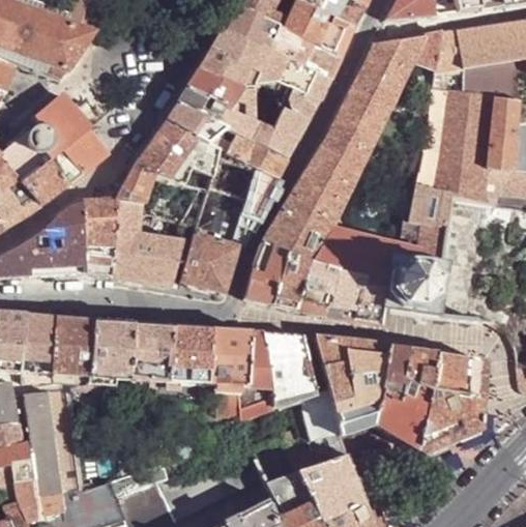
[(79,0),(76,12),(72,22),(34,8),(10,0),(0,0),(0,45),(52,63),(48,75),(63,81),(98,30),(97,30),(108,0),(79,0)]
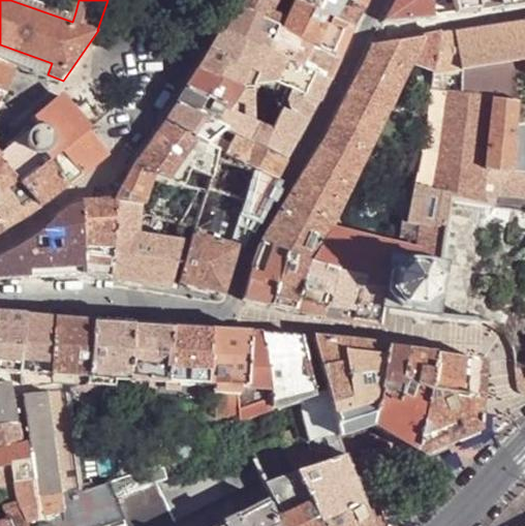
[(10,0),(34,8),(72,22),(75,12),(40,0),(10,0)]
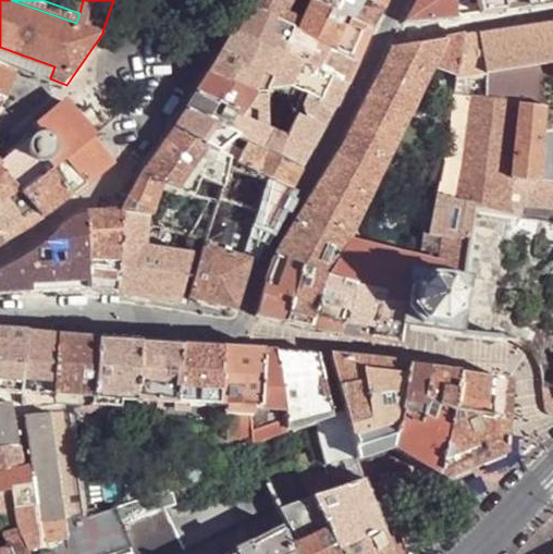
[(254,0),(252,4),(287,23),(291,10),(295,0),(254,0)]
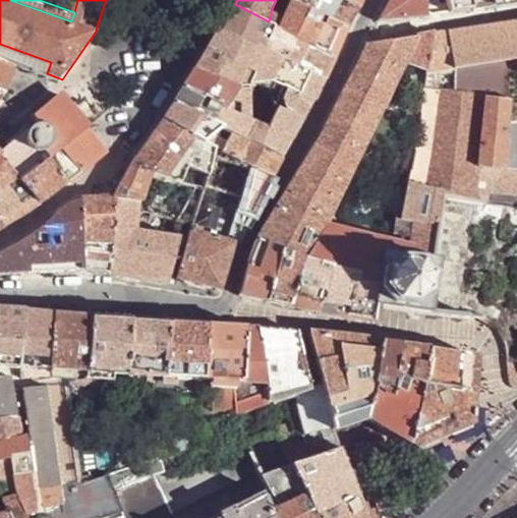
[(347,35),(350,25),(298,0),(292,0),(286,16),(283,27),(338,55),(347,35)]
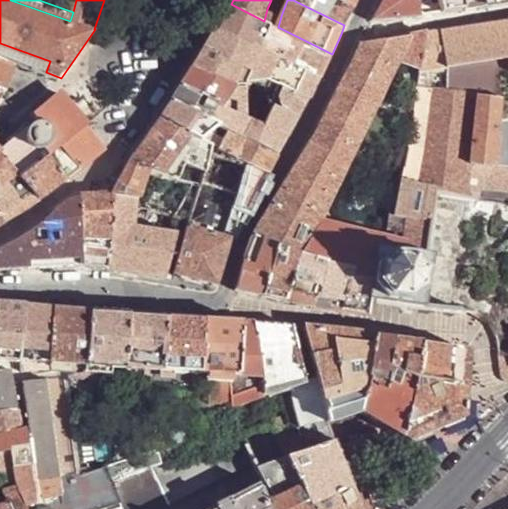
[(293,0),(344,25),(350,14),(355,5),(345,0),(293,0)]
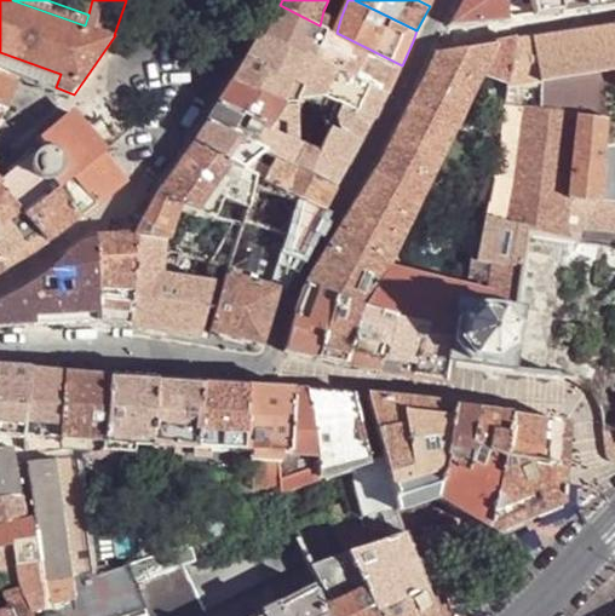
[(466,0),(455,22),(511,17),(507,0),(466,0)]
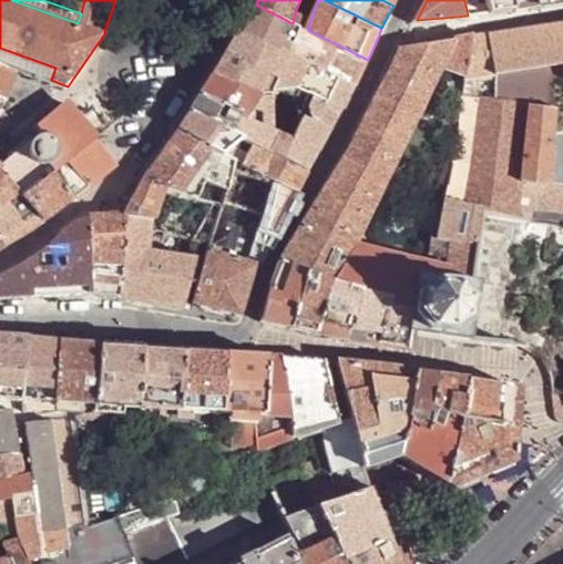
[(481,0),(483,13),(495,11),(493,0),(481,0)]
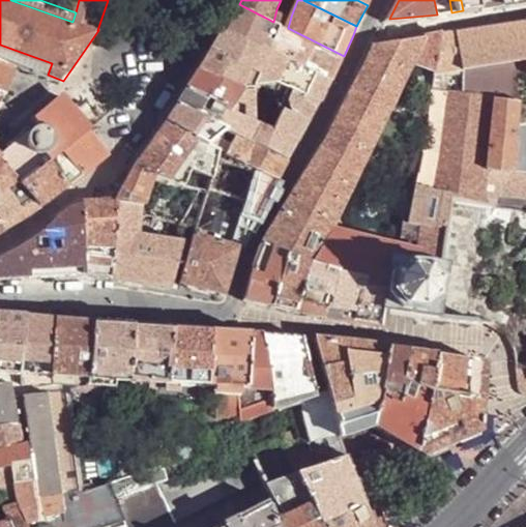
[(461,0),(463,10),(486,7),(485,0),(461,0)]
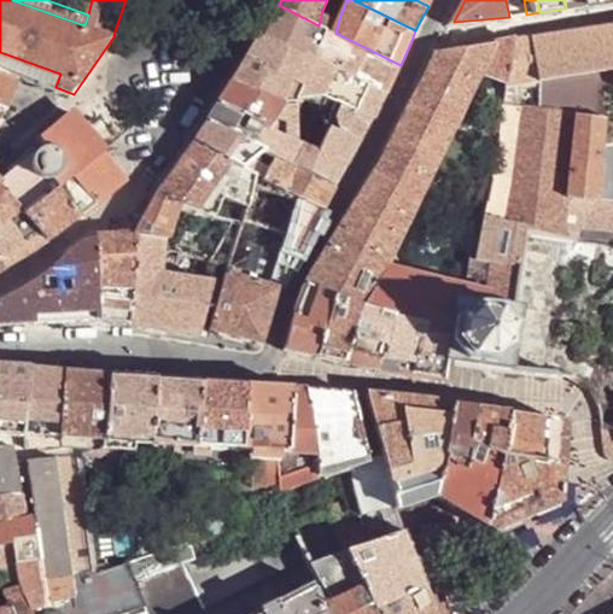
[(268,23),(264,31),(310,53),(314,45),(322,50),(331,31),(319,25),(279,5),(268,23)]
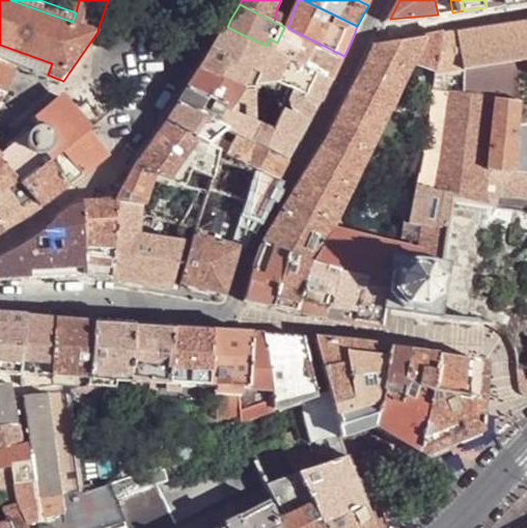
[(277,9),(274,22),(284,27),(288,28),(292,17),(277,9)]
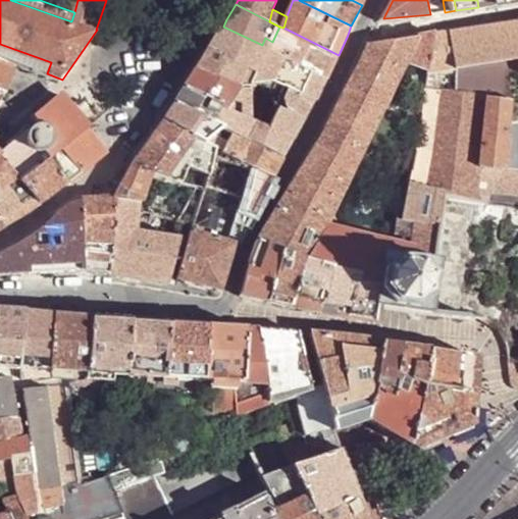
[(517,18),(437,30),(431,67),(430,69),(428,87),(486,94),(513,97),(514,76),(517,75),(517,18)]
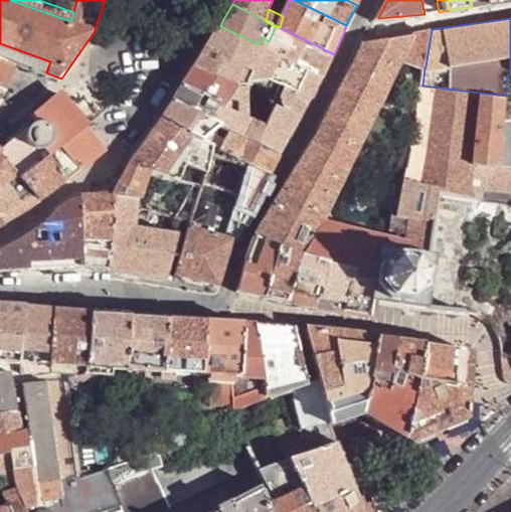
[(211,39),(207,44),(231,55),(258,66),(267,48),(266,48),(259,44),(220,26),(211,39)]
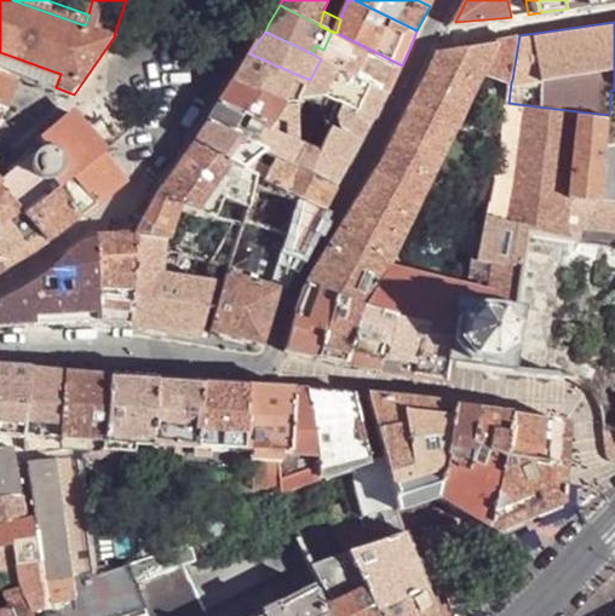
[(401,69),(402,65),(337,33),(332,32),(323,50),(320,58),(321,58),(390,91),(401,69)]
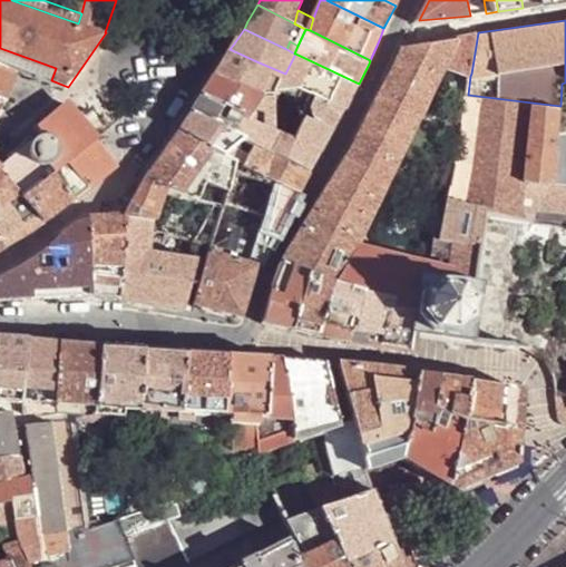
[(312,217),(286,261),(312,267),(309,279),(332,285),(361,292),(417,306),(421,277),(452,281),(454,275),(450,274),(357,246),(446,67),(471,74),(478,32),(459,37),(407,46),(374,109),(355,145),(312,217)]
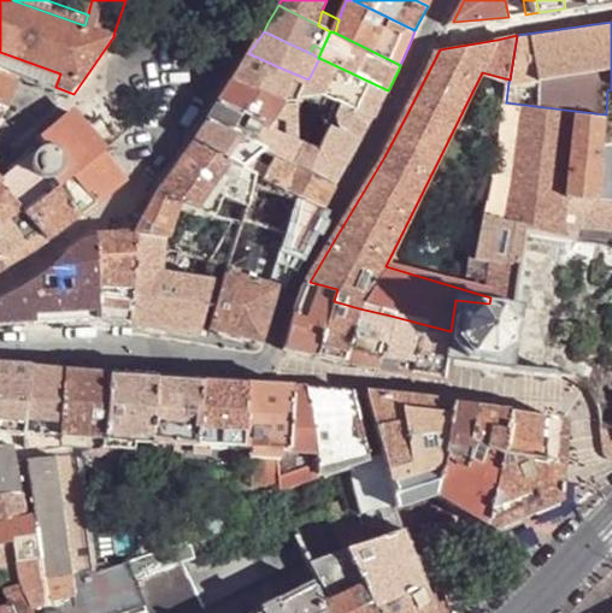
[(237,71),(233,80),(263,94),(277,66),(248,53),(237,71)]
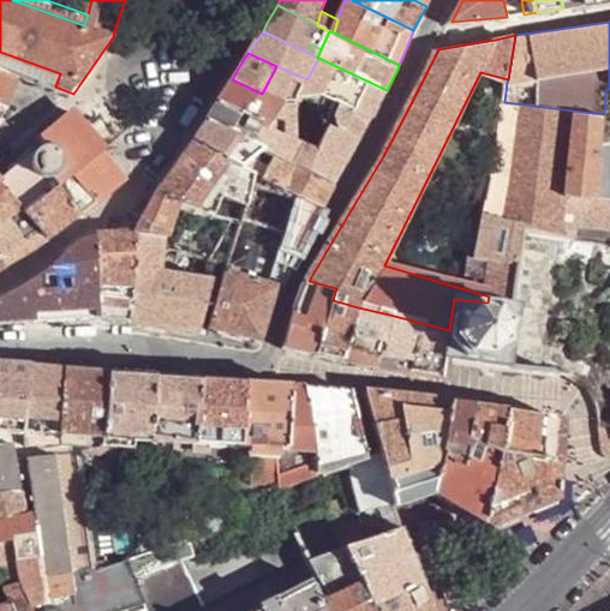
[(318,58),(308,79),(311,83),(374,113),(375,114),(375,112),(383,97),(387,90),(318,58)]
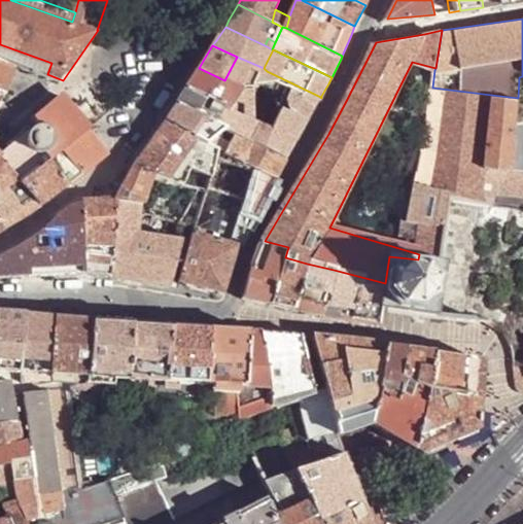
[(36,70),(37,63),(9,53),(7,59),(19,64),(19,65),(36,70)]
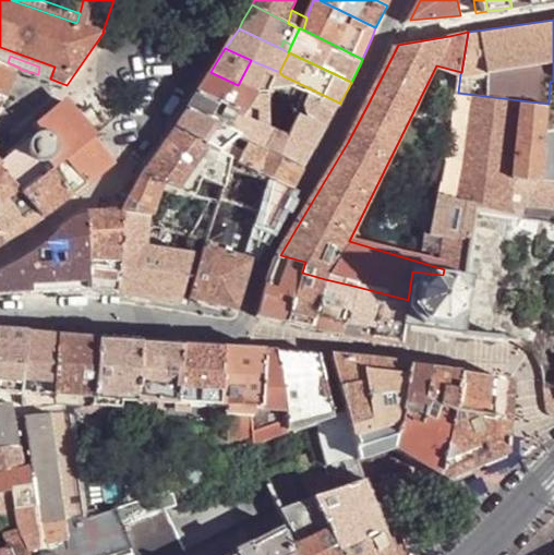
[(0,59),(0,93),(8,96),(20,69),(20,68),(8,62),(0,59)]
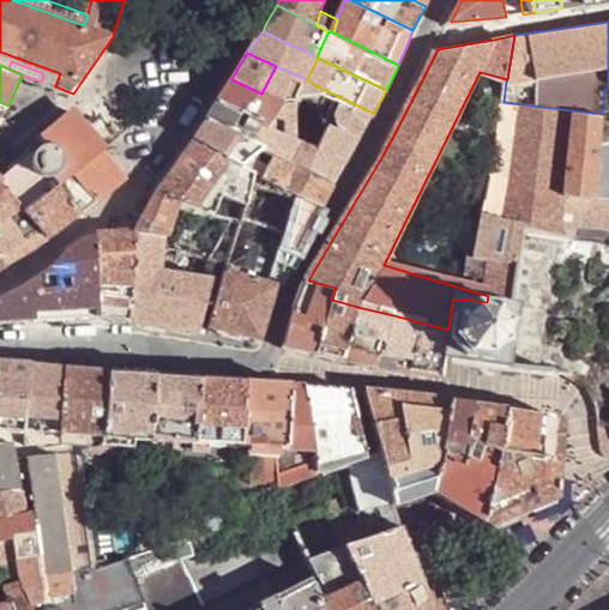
[(276,66),(261,94),(281,103),(297,110),(301,101),(311,83),(307,79),(276,66)]
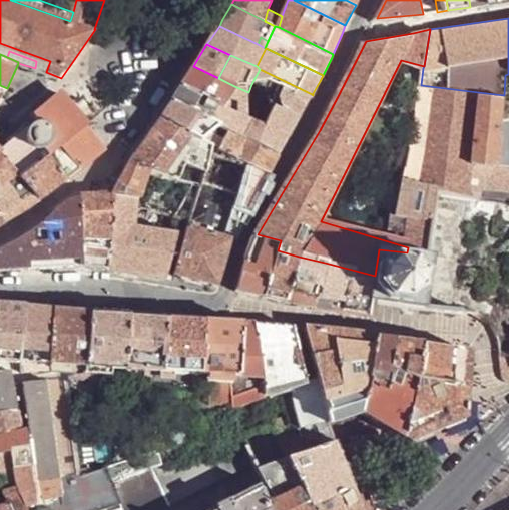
[(187,77),(183,84),(218,101),(225,104),(229,97),(234,86),(218,78),(193,66),(187,77)]
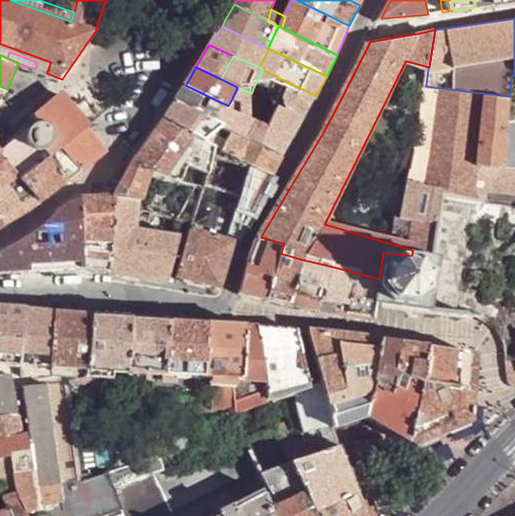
[(264,99),(303,118),(310,105),(316,96),(315,95),(263,70),(254,85),(268,92),(264,99)]
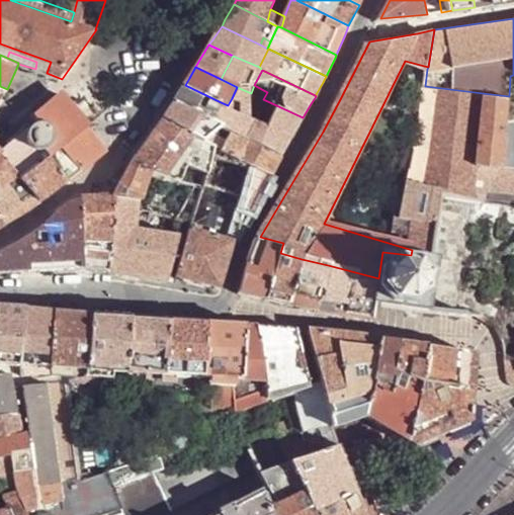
[(180,93),(175,100),(211,118),(221,102),(185,85),(180,93)]
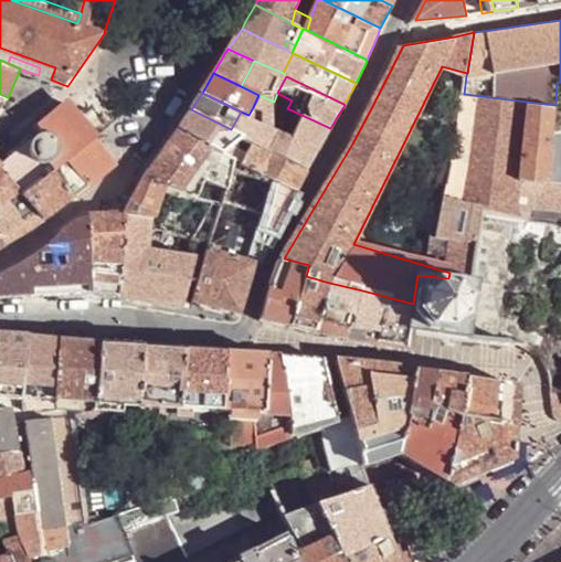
[(0,113),(9,99),(8,97),(0,94),(0,113)]
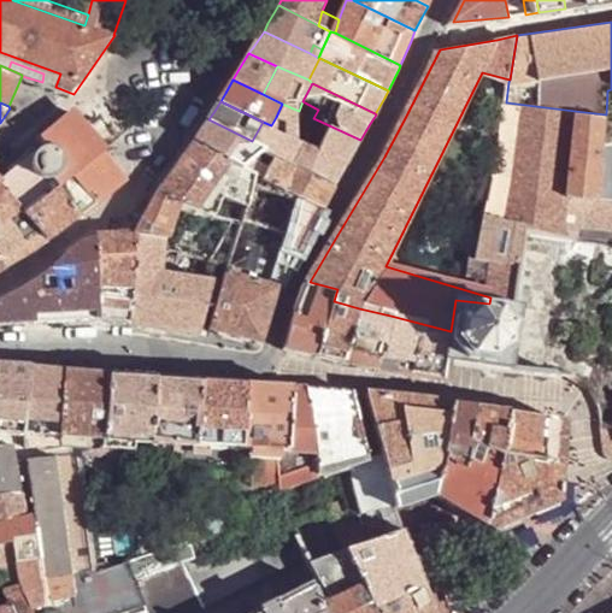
[(557,236),(575,111),(506,102),(494,176),(487,217),(530,231),(557,236)]
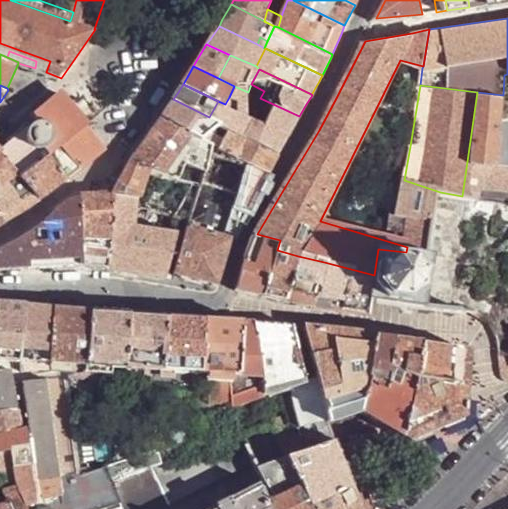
[(294,124),(299,116),(260,98),(248,92),(234,86),(229,97),(235,99),(231,107),(243,113),(288,135),(294,124)]
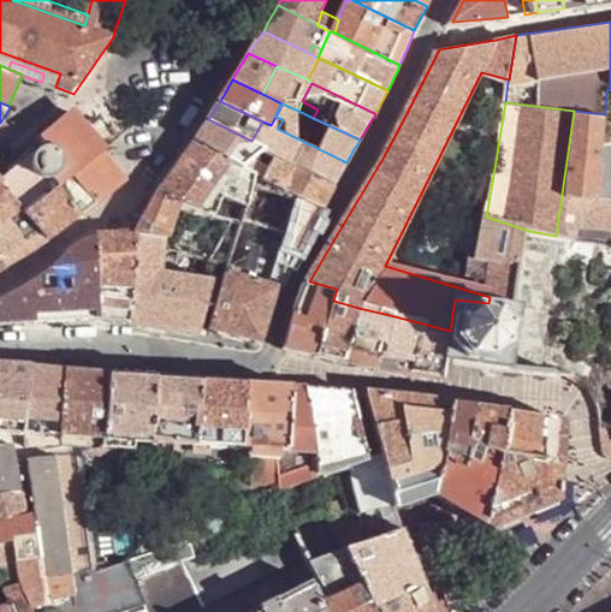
[(88,168),(110,152),(101,142),(73,111),(43,137),(49,144),(57,144),(64,148),(70,155),(70,165),(88,168)]
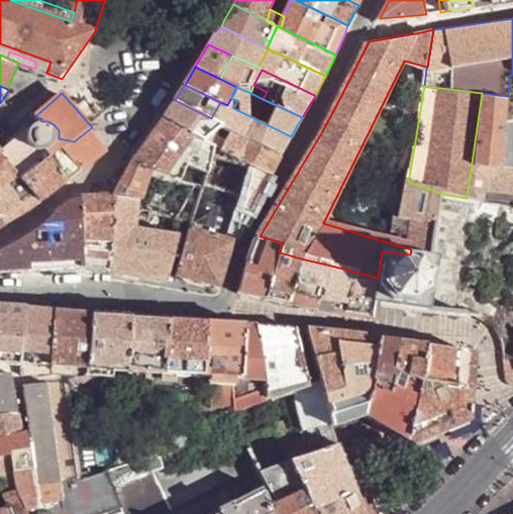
[(508,96),(482,93),(467,198),(486,200),(489,182),(505,174),(506,174),(512,174),(512,124),(508,125),(507,124),(508,96)]
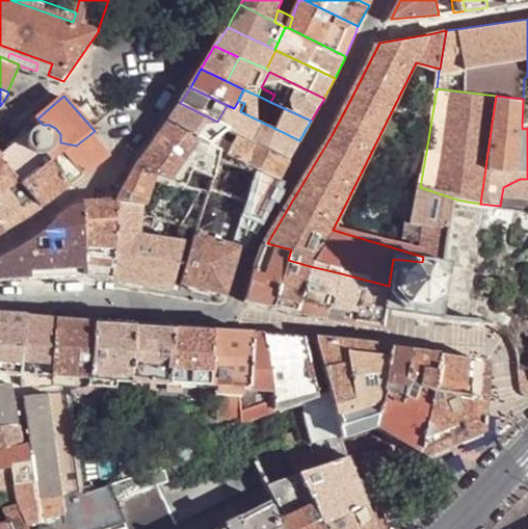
[(175,112),(170,121),(211,141),(228,127),(217,122),(180,103),(175,112)]
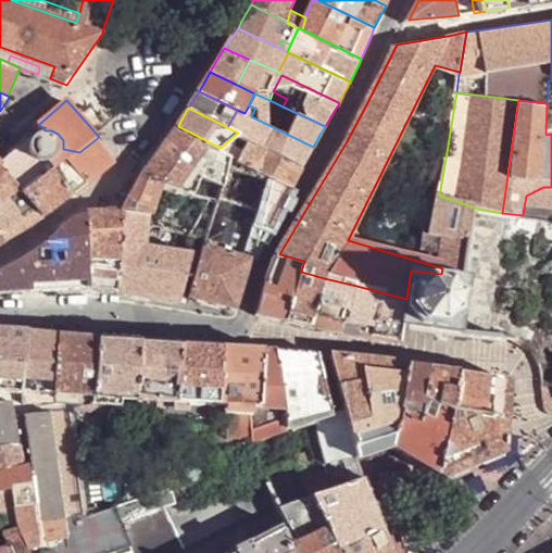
[(310,154),(313,147),(264,123),(251,116),(245,113),(237,110),(227,127),(238,133),(246,137),(255,140),(304,165),(310,154)]
